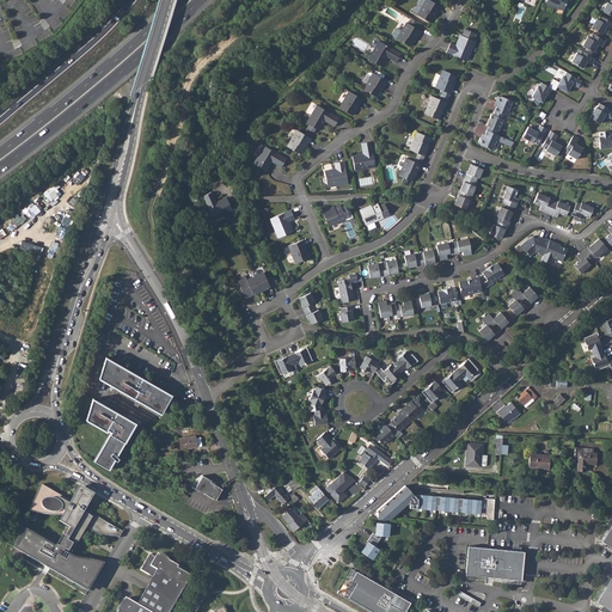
[(438,13),(441,6),(429,0),(426,0),(417,14),(430,23),(434,17),(436,13),(438,13)]
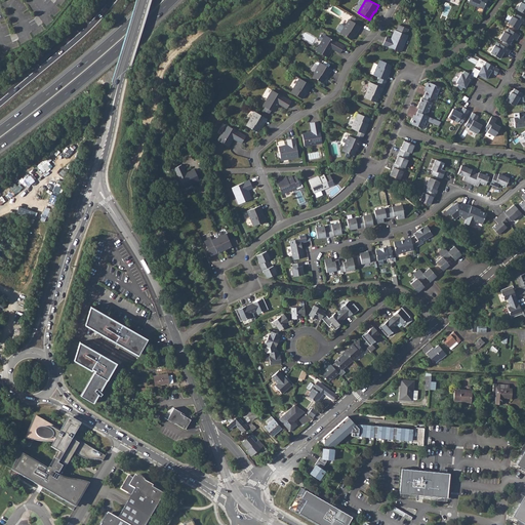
[(469,0),(468,2),(483,9),(486,0),(469,0)]
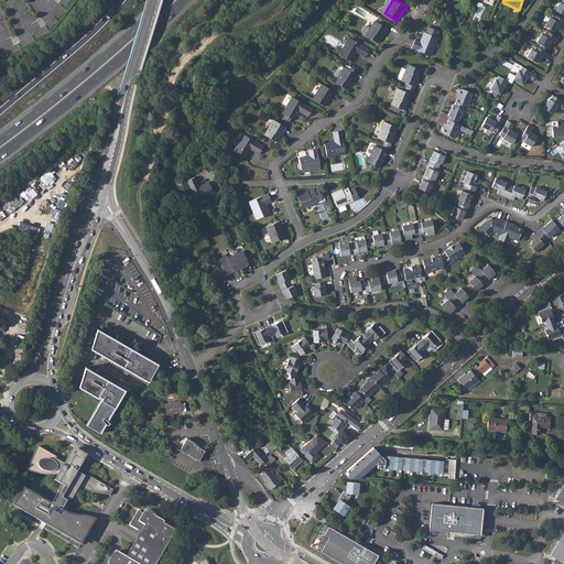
[(563,0),(561,0),(561,2),(559,1),(554,10),(563,15),(563,0)]
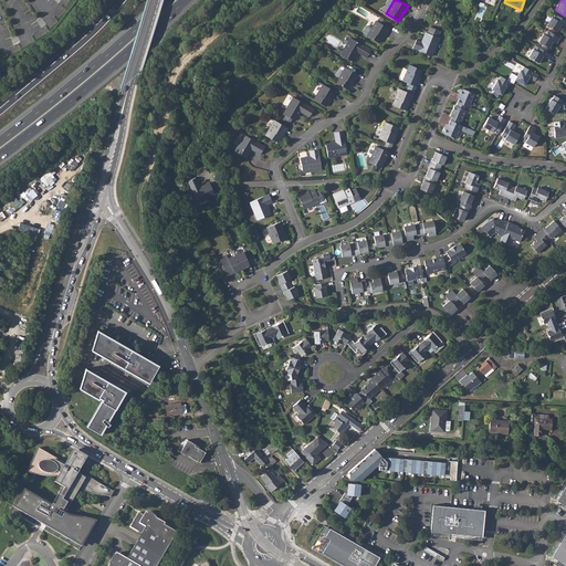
[(565,27),(565,20),(555,14),(554,18),(552,17),(547,25),(557,31),(559,27),(562,24),(563,25),(565,28),(565,27)]
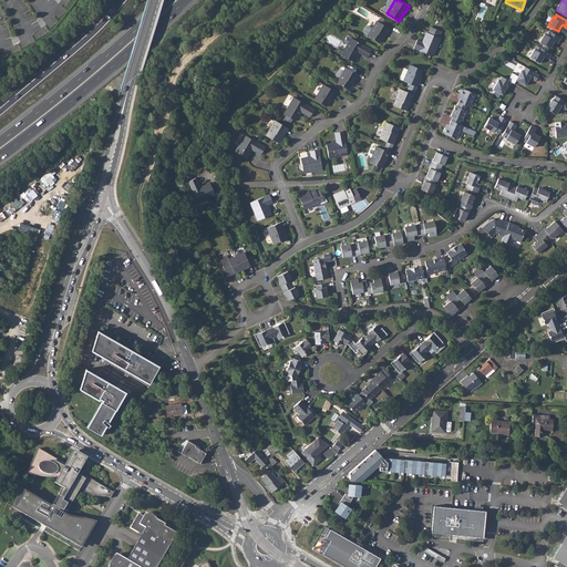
[(385,34),(390,29),(377,21),(368,35),(380,43),(383,38),(385,34)]
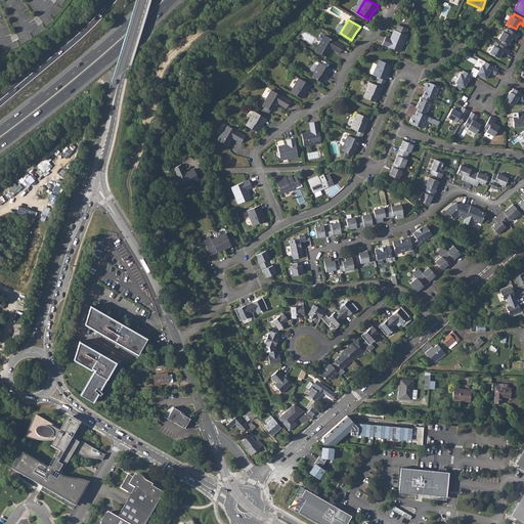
[(401,42),(405,35),(407,29),(398,25),(396,31),(394,30),(390,39),(385,37),(382,44),(400,52),(403,43),(401,42)]
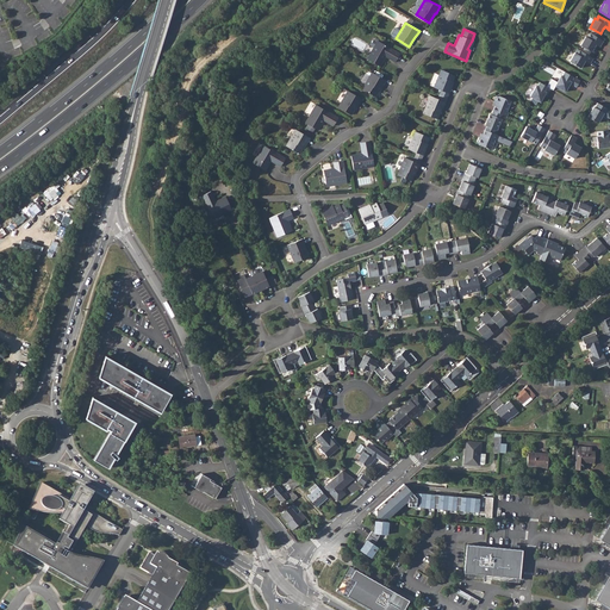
[(603,41),(590,33),(587,37),(585,37),(580,45),(591,53),(596,44),(597,45),(599,47),(603,41)]
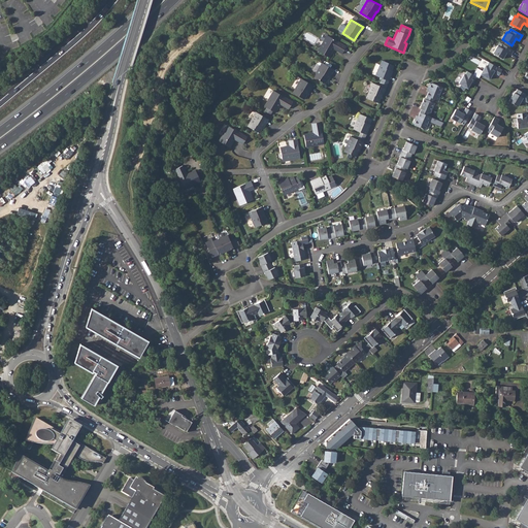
[(342,54),(347,46),(327,35),(318,51),(329,58),(333,48),(342,54)]
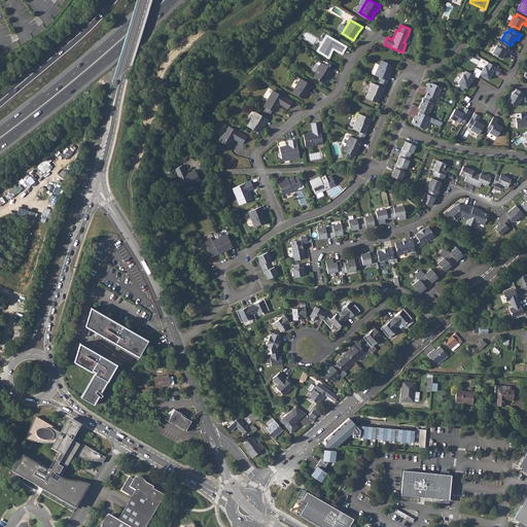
[(513,50),(500,43),(498,46),(496,45),(492,54),(501,59),(505,53),(510,55),(513,50)]
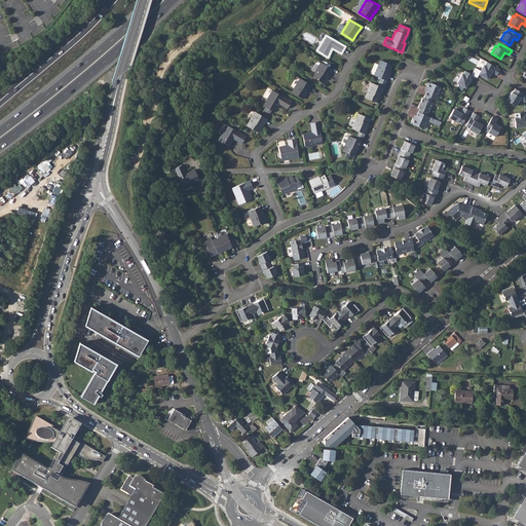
[(390,71),(392,65),(380,60),(374,75),(387,80),(389,75),(388,74),(390,71)]
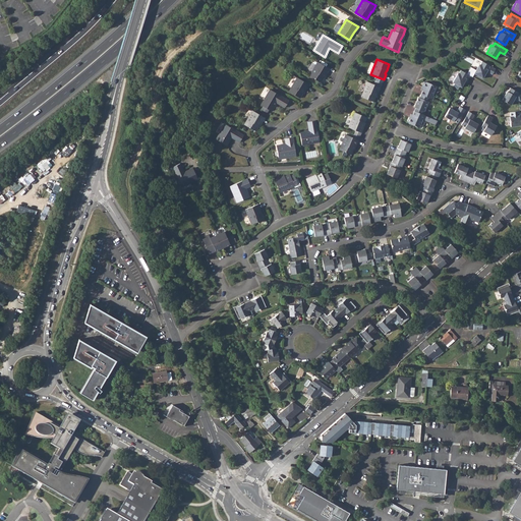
[(493,74),(496,69),(482,61),(480,65),(479,64),(474,73),(482,78),(486,71),(493,74)]
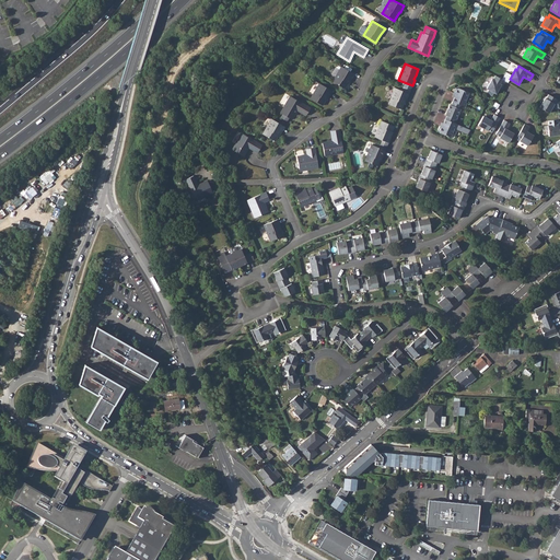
[(350,80),(354,74),(341,67),(333,81),(345,89),(348,83),(350,80)]
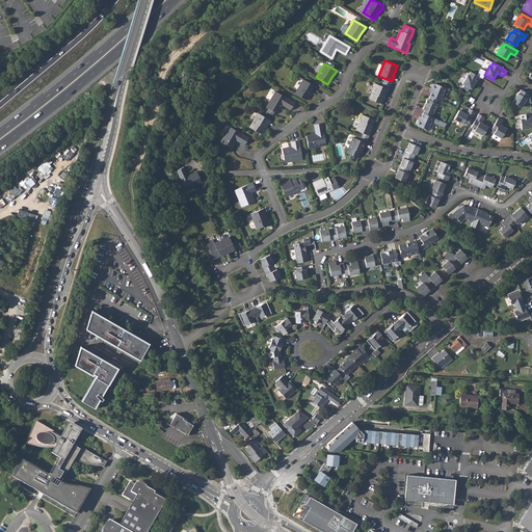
[(477,83),(480,77),(471,72),(469,76),(468,75),(462,84),(463,85),(462,88),(468,91),(469,88),(471,89),(475,82),(477,83)]
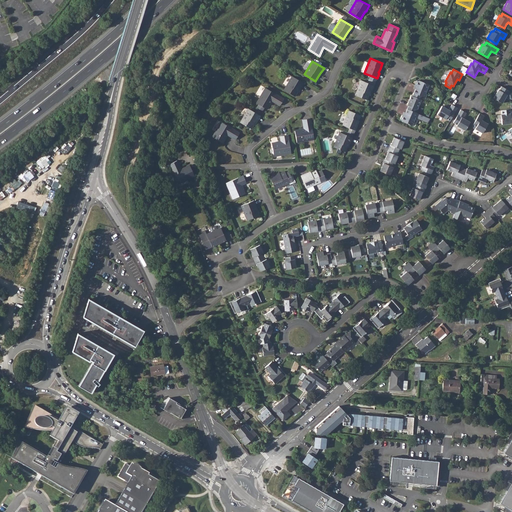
[(300,89),(304,83),(292,76),(284,90),(295,96),(298,92),(300,88),(300,89)]
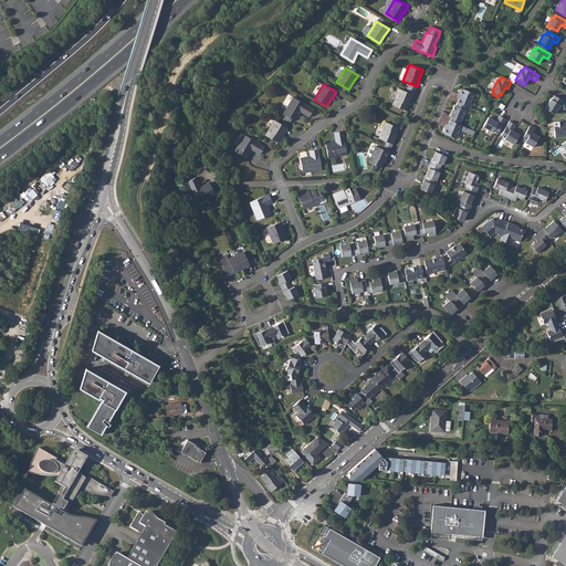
[(410,101),(413,95),(399,88),(392,105),(406,111),(408,105),(409,101),(410,101)]
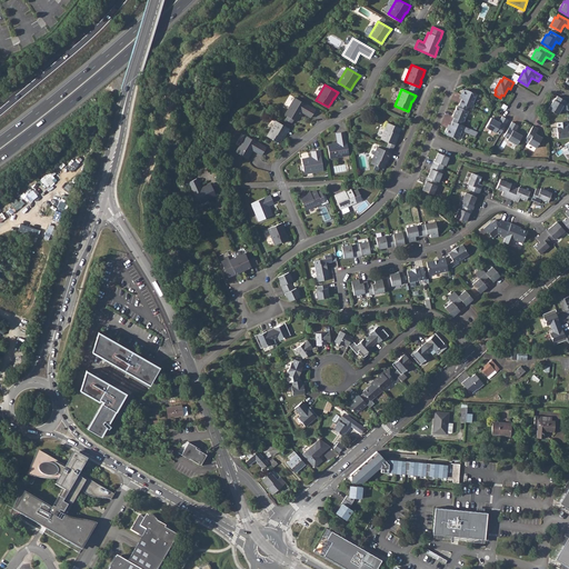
[(461,99),(460,103),(468,107),(472,109),(475,105),(472,103),(477,93),(466,89),(466,90),(462,89),(460,95),(463,96),(461,99)]
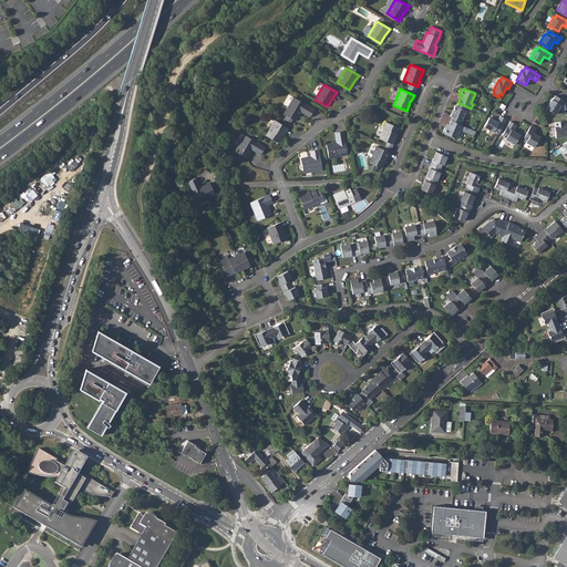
[(566,110),(566,107),(566,102),(555,95),(553,100),(552,100),(546,109),(556,114),(558,110),(560,106),(562,107),(566,110)]
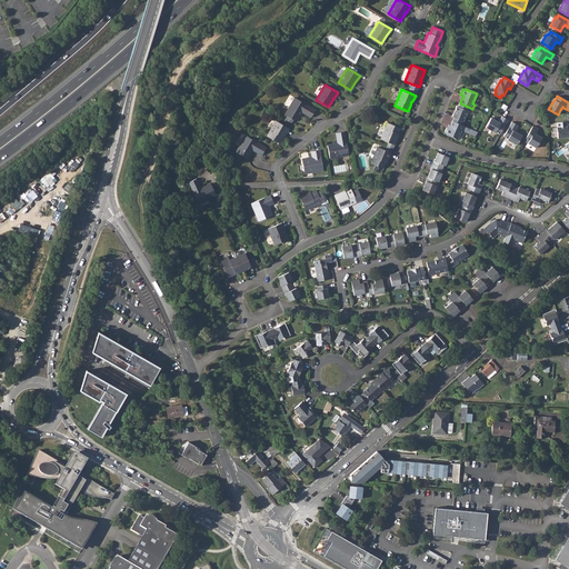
[(310,118),(315,110),(295,98),(285,115),(287,116),(285,119),(291,123),(293,119),(297,121),(301,112),(310,118)]
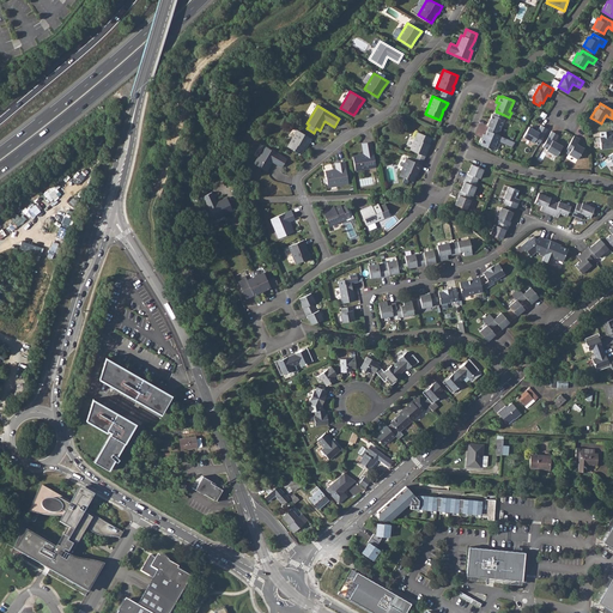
[(489,127),(487,131),(496,134),(498,131),(499,131),(504,120),(503,119),(504,115),(496,111),(493,115),(492,114),(487,126),(489,127)]
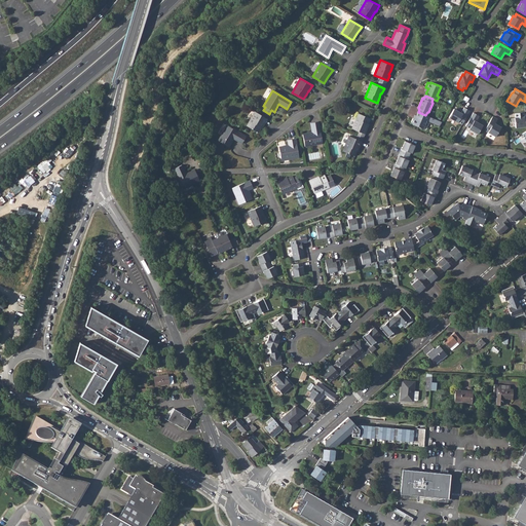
[(462,124),(470,111),(464,107),(461,113),(454,109),(449,117),(457,122),(458,121),(462,124)]
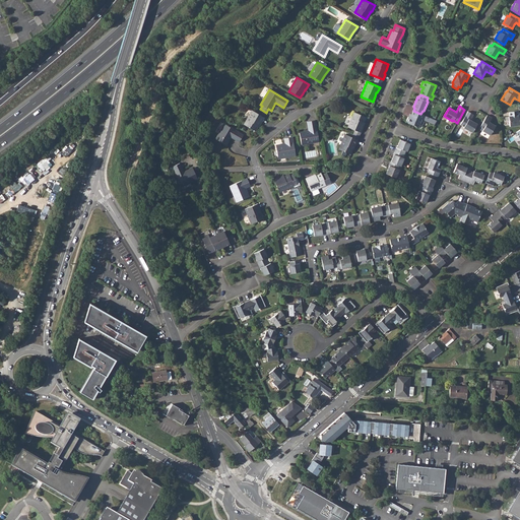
[(519,117),(519,110),(509,112),(510,116),(509,117),(510,126),(519,125),(519,117)]
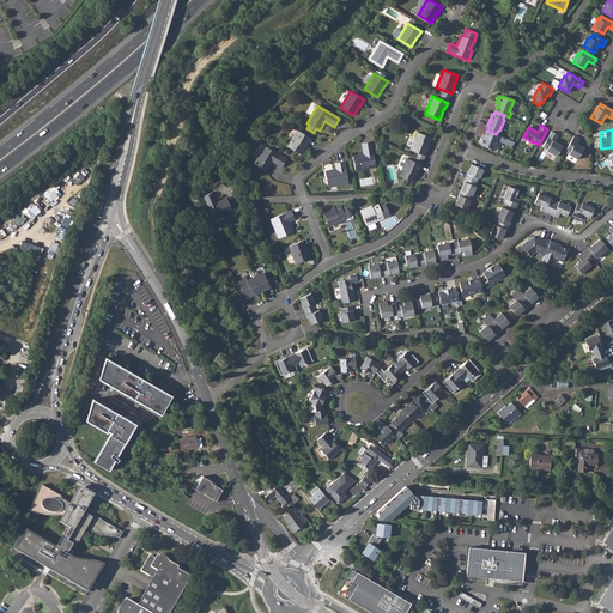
[(307,145),(311,139),(297,131),(287,146),(301,155),(304,149),(307,145)]
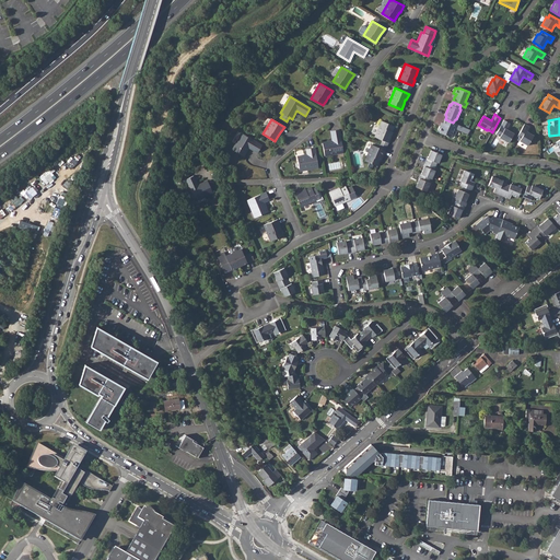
[(453,123),(445,119),(444,124),(442,127),(440,126),(438,131),(440,132),(451,138),(454,128),(468,135),(470,130),(453,123)]
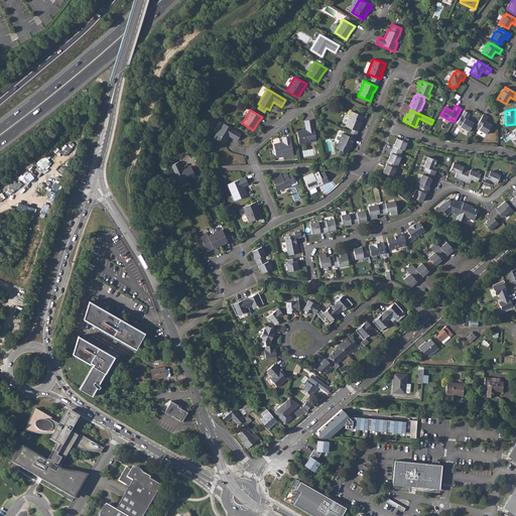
[(361,122),(363,116),(351,111),(345,126),(358,131),(360,125),(361,122)]
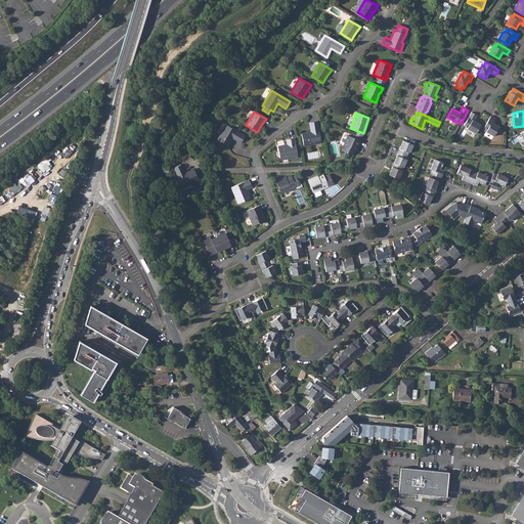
[(477,116),(472,113),(464,126),(468,128),(467,129),(476,134),(481,125),(474,121),(477,116)]
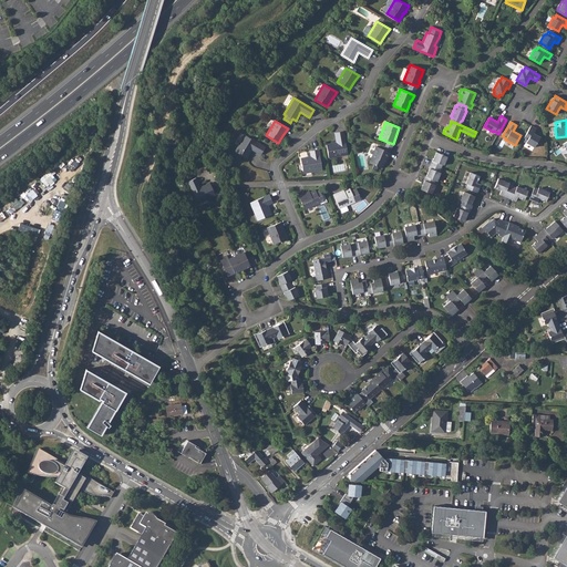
[(536,129),(531,125),(523,138),(527,141),(526,143),(534,147),(540,137),(534,133),(536,129)]
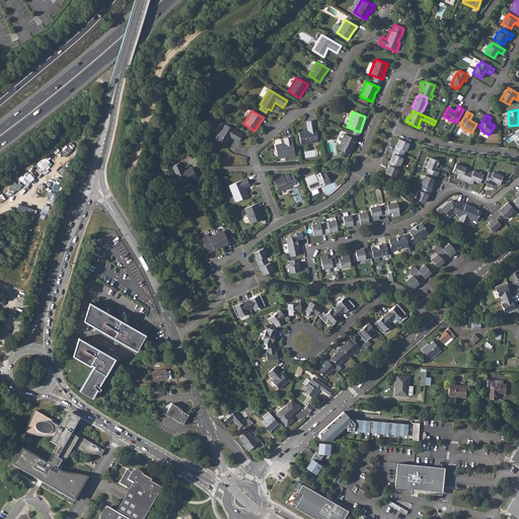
[(318,141),(314,120),(306,122),(308,131),(299,132),(301,144),(318,141)]
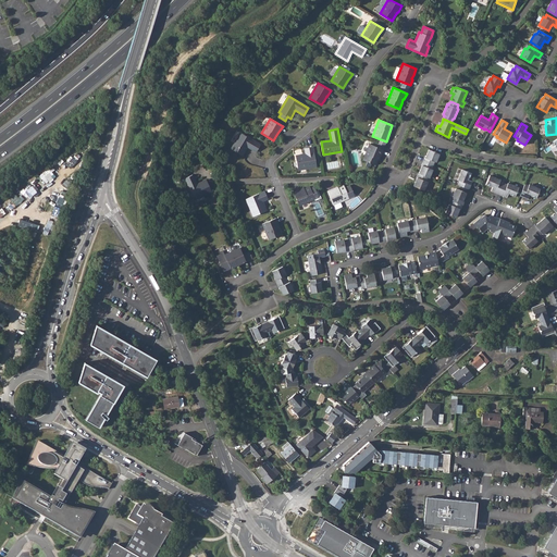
[(256,152),(260,145),(240,133),(231,149),(242,156),(247,147),(256,152)]
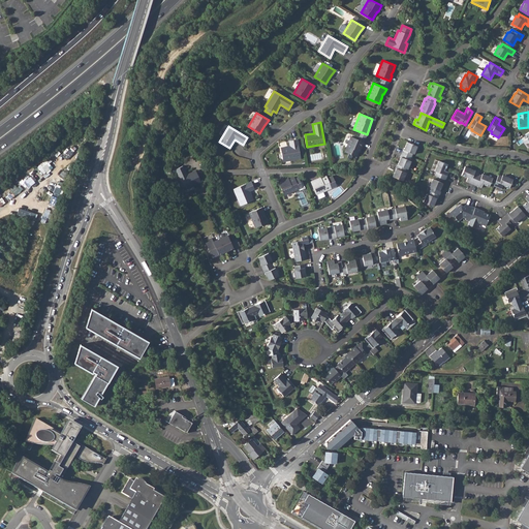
[(362,148),(364,142),(350,136),(344,152),(356,157),(359,152),(361,148),(362,148)]
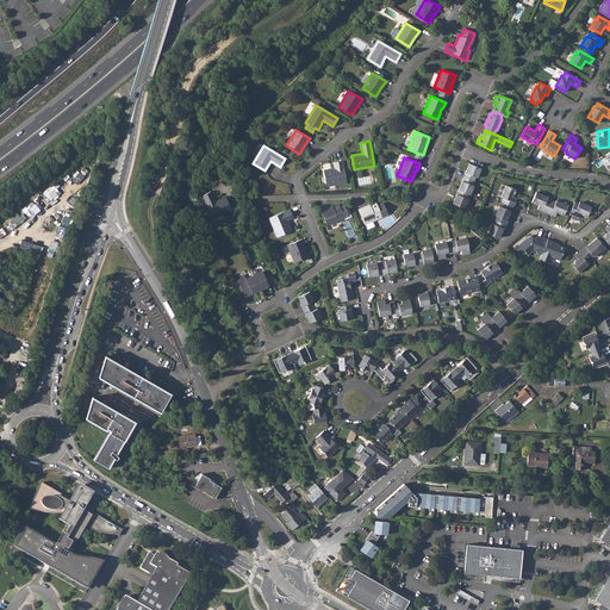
[(336,185),(347,182),(343,161),(334,162),(335,168),(323,170),(325,184),(336,182),(336,185)]
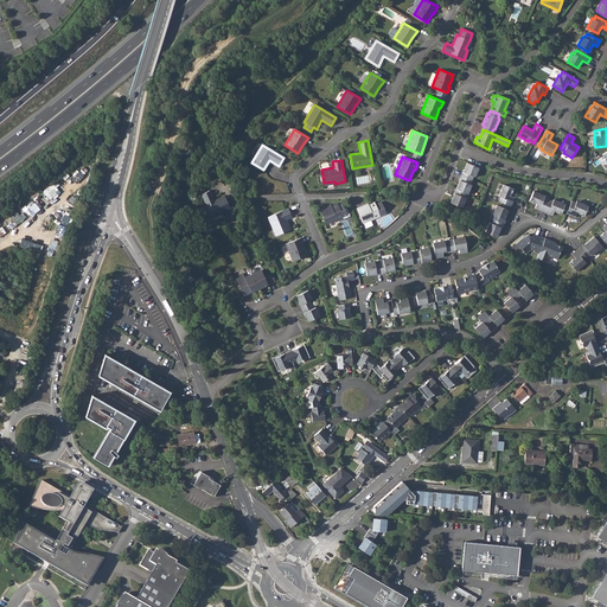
[(475,177),(479,167),(467,163),(464,172),(462,171),(460,176),(472,180),(473,177),(475,177)]
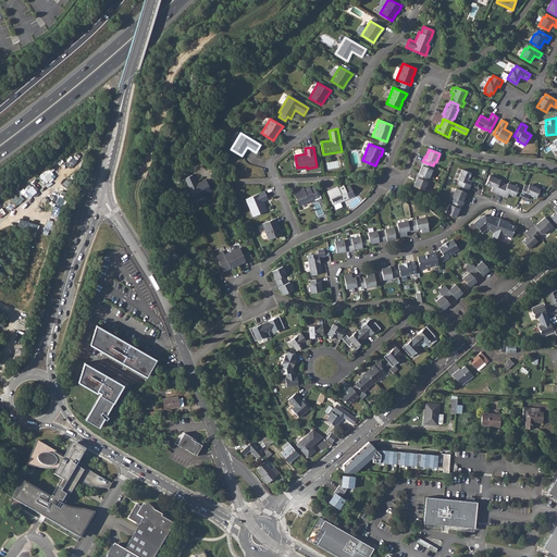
[(433,165),(422,161),(421,165),(422,165),(419,174),(428,177),(429,178),(433,170),(431,169),(433,165)]
